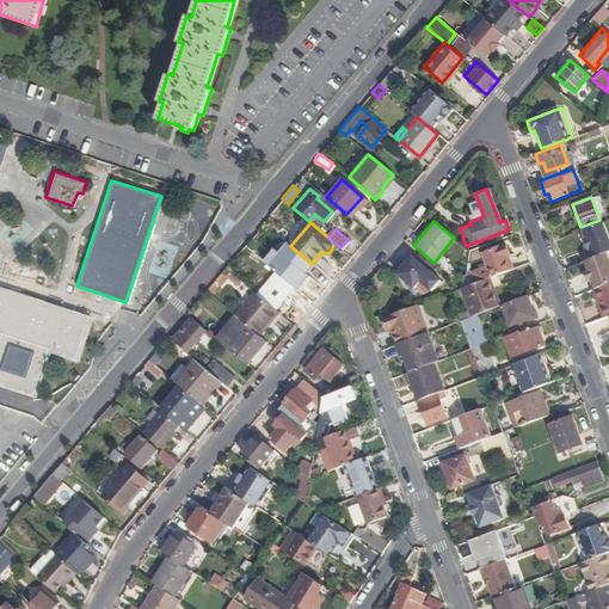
[(585,232),(570,238),(578,259),(594,253),(585,232)]
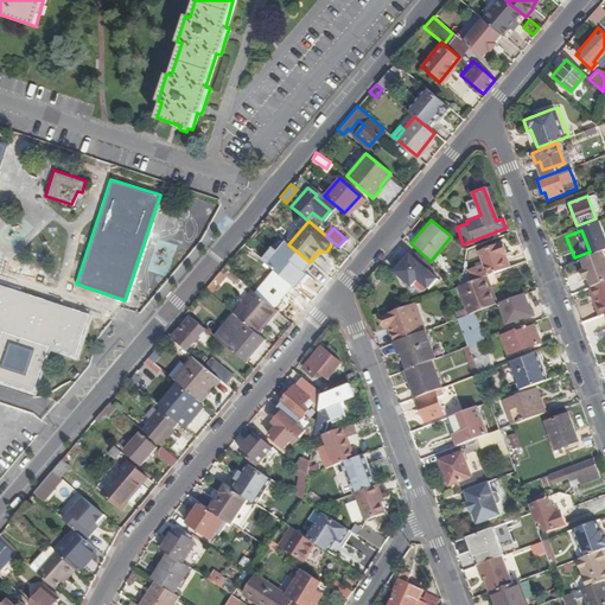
[(478,250),(486,274),(504,267),(500,254),(503,253),(500,243),(478,250)]
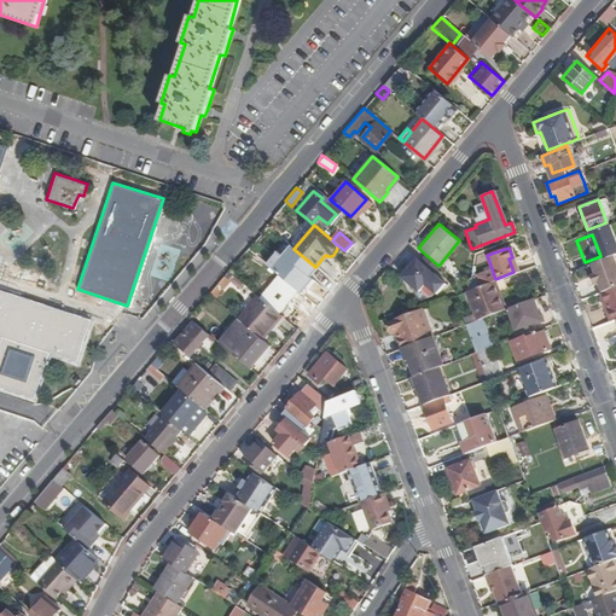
[(598,282),(602,291),(615,285),(615,265),(612,255),(591,262),(594,273),(598,282)]
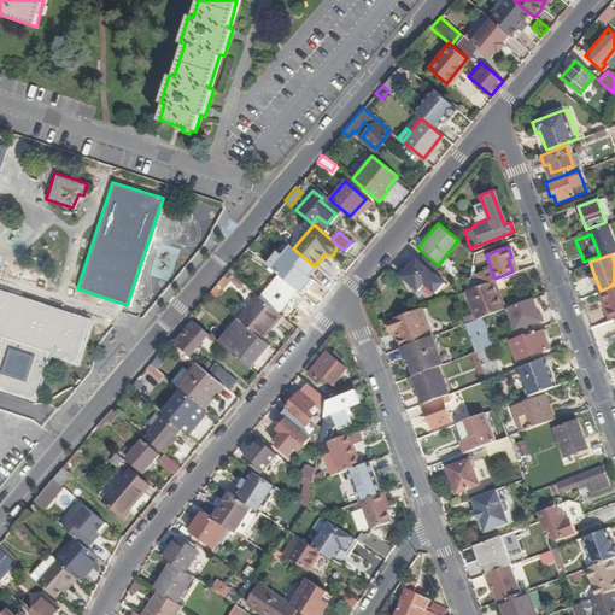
[(399,275),(417,291),(432,271),(415,257),(399,275)]
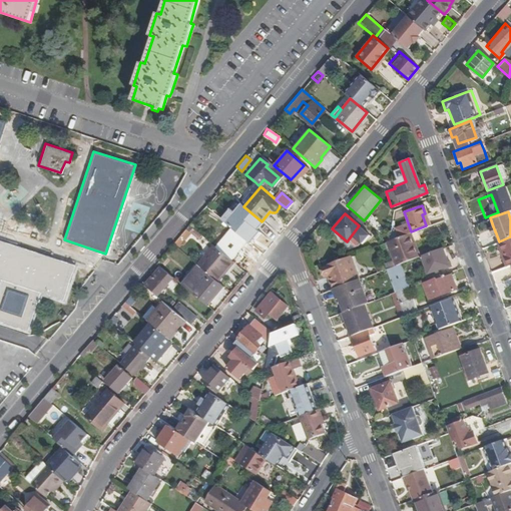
[(479,214),(470,218),(472,224),(481,221),(479,214)]
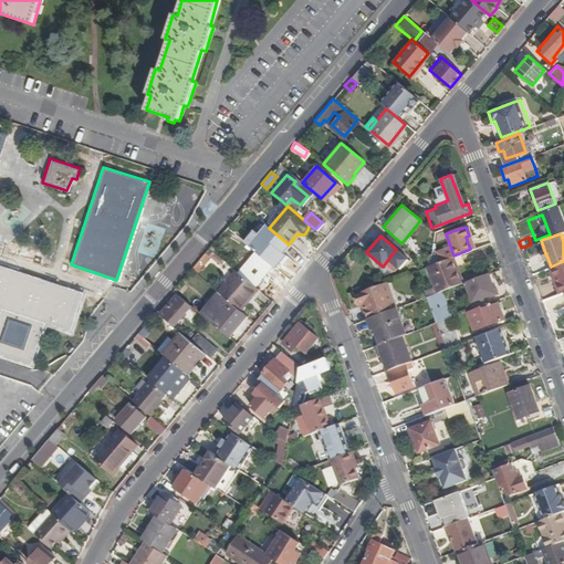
[(259,240),(250,251),(258,258),(252,262),(269,275),(282,260),(259,240)]
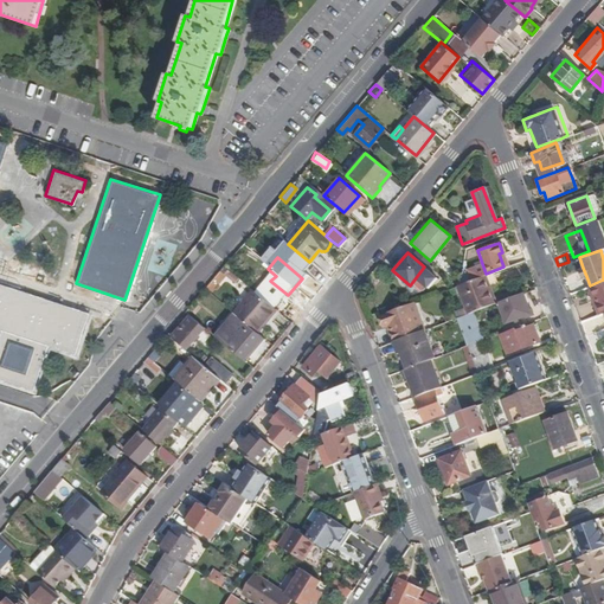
[(328,277),(314,265),(309,272),(322,284),(328,277)]
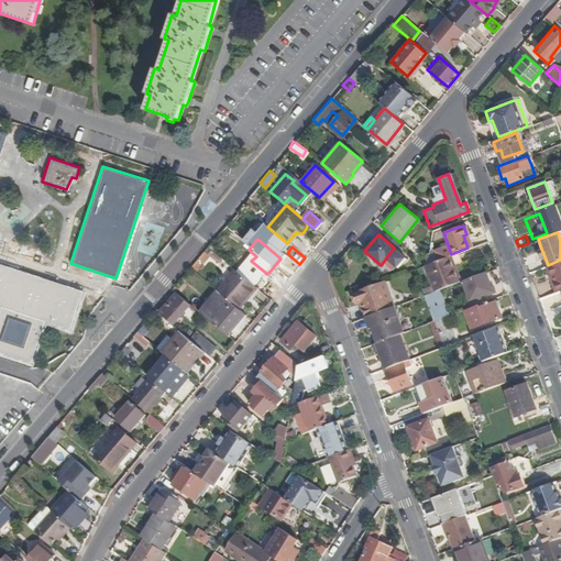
[(414,256),(406,260),(408,266),(417,263),(414,256)]
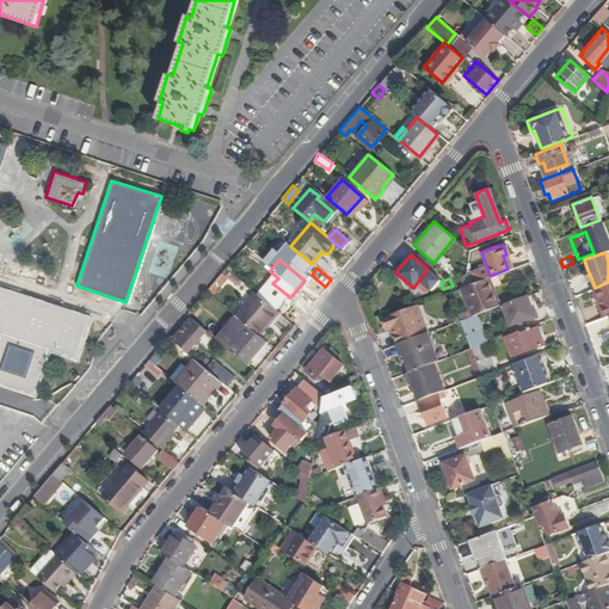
[(462,287),(460,287),(468,308),(490,300),(481,280),(462,287)]
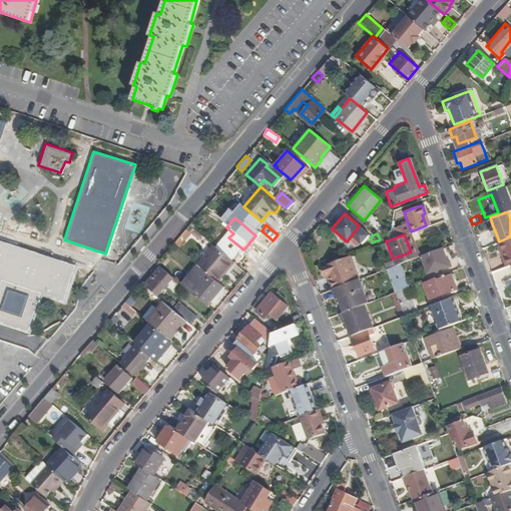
[(510,236),(499,241),(498,241),(506,266),(507,266),(510,264),(510,236)]
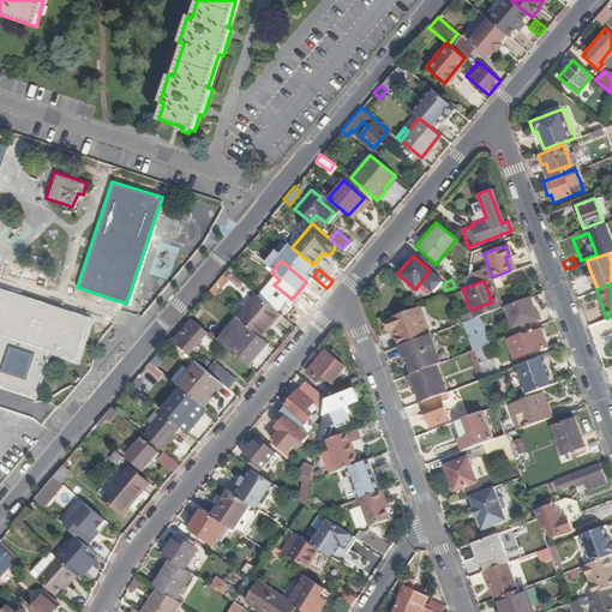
[(89,317),(0,287),(0,334),(0,384),(33,395),(48,349),(75,359),(89,317)]
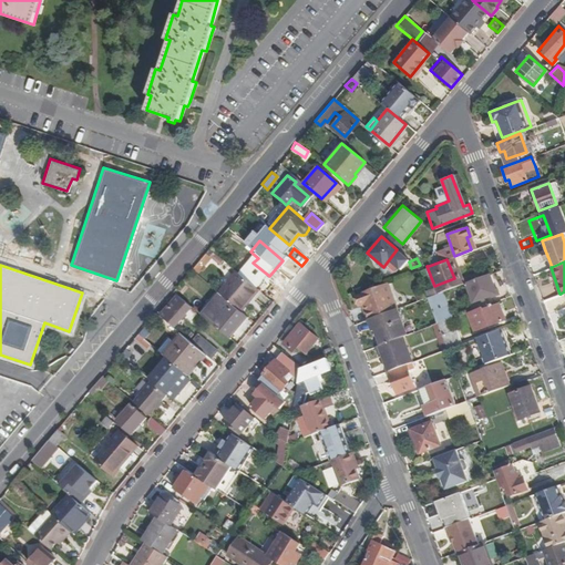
[(217,291),(218,293),(238,310),(256,288),(235,270),(217,291)]
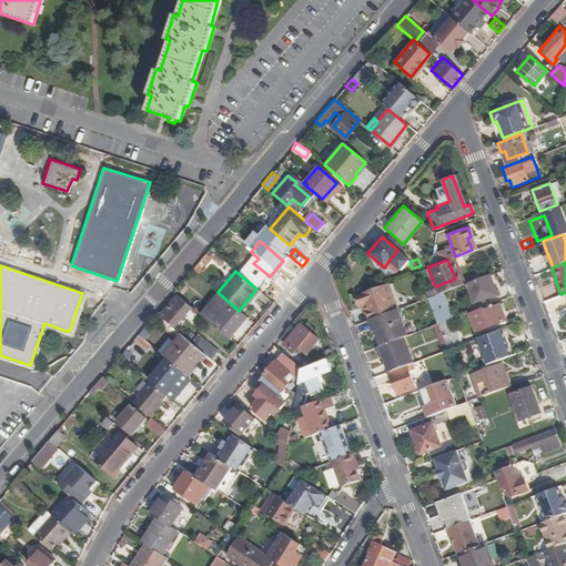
[(489,273),(465,282),(473,302),(497,293),(489,273)]
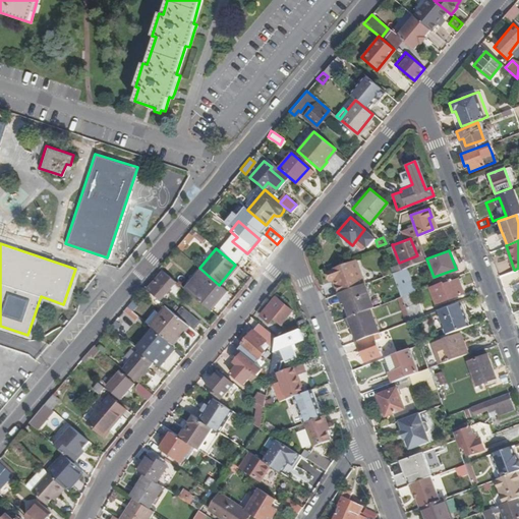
[(344,265),(331,271),(338,288),(345,286),(341,275),(347,273),(344,265)]
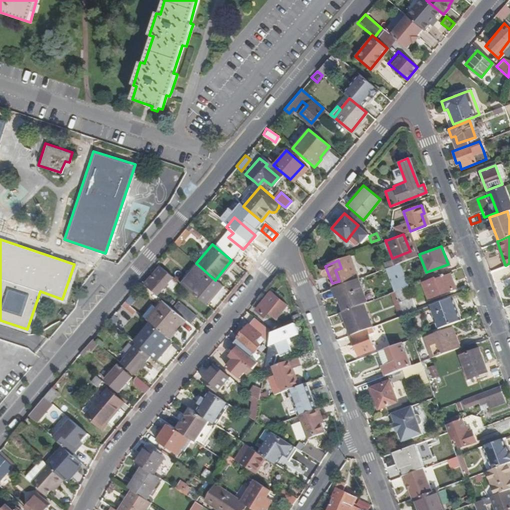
[(385,267),(394,291),(406,286),(397,262),(392,264),(385,267)]
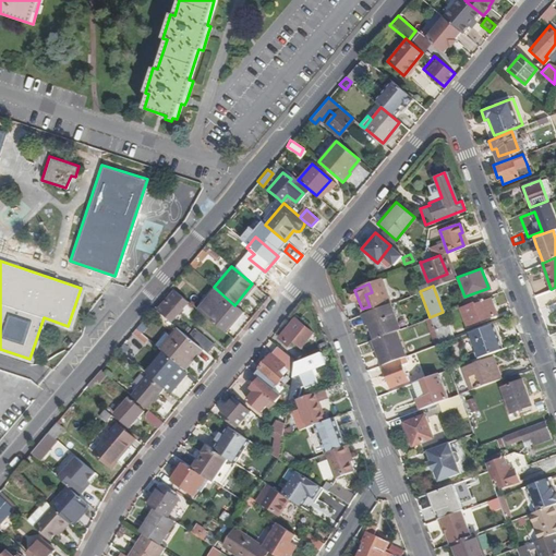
[(234,305),(215,288),(197,310),(224,330),(241,310),(234,305)]
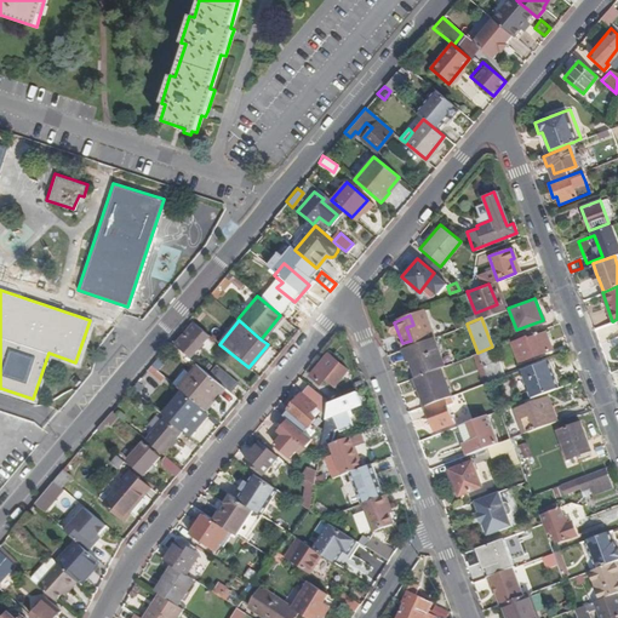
[(189,358),(209,335),(194,322),(173,345),(189,358)]
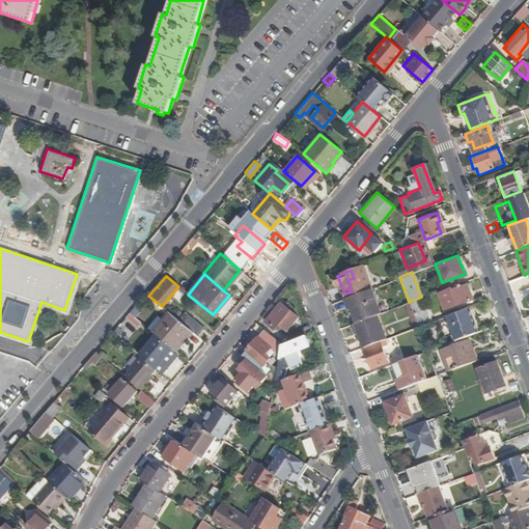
[(449,285),(436,290),(443,309),(471,298),(466,283),(450,288),(449,285)]
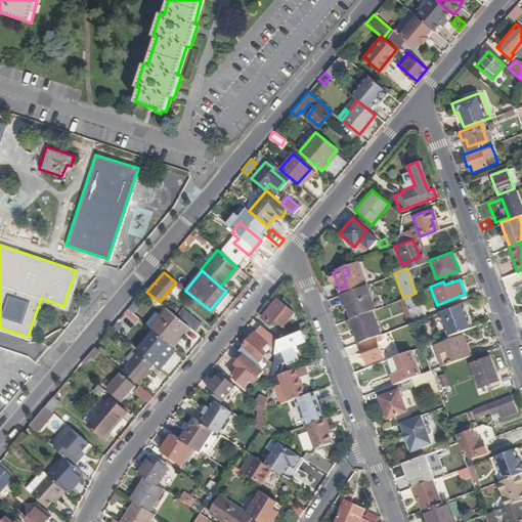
[(375,308),(365,285),(339,294),(342,305),(345,304),(350,317),(372,309),(375,308)]
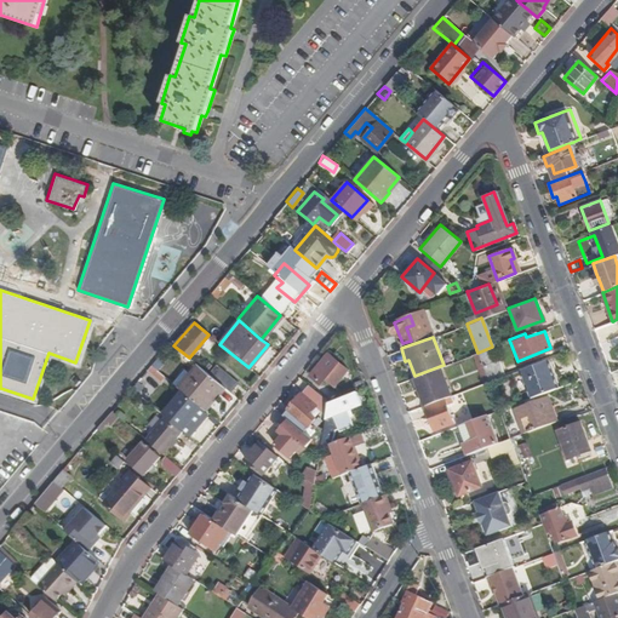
[(324,378),(333,385),(347,370),(326,353),(308,375),(320,383),(324,378)]
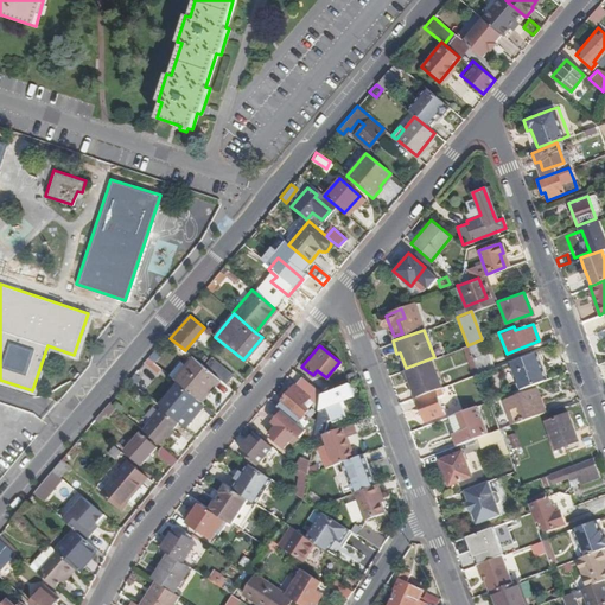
[(477,373),(472,357),(467,345),(462,346),(471,375),(477,373)]
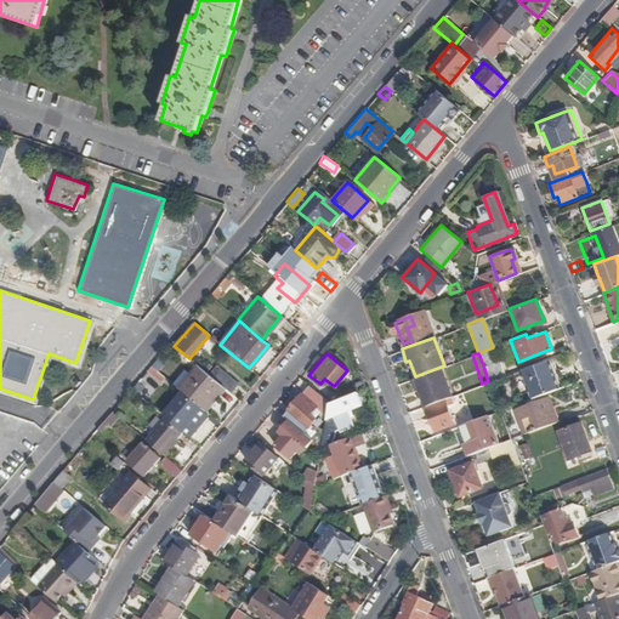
[(499,359),(483,365),(488,381),(505,375),(499,359)]
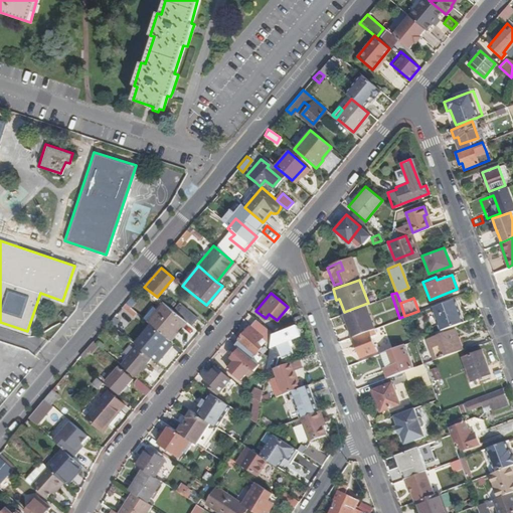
[(440,330),(461,322),(452,298),(432,306),(440,330)]
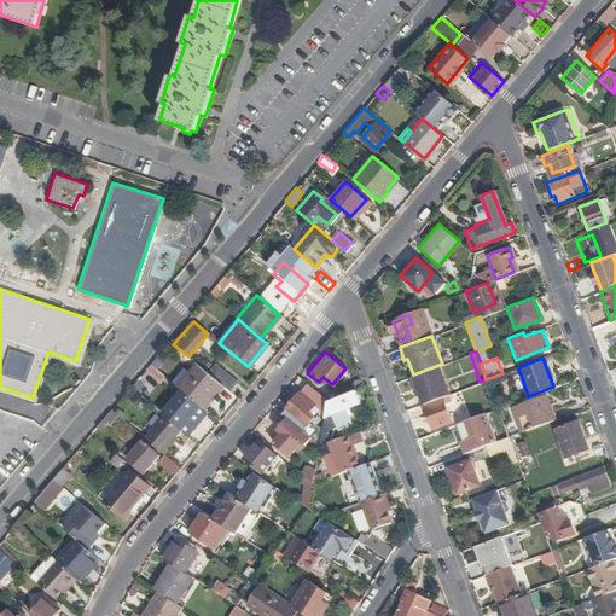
[(150,362),(145,368),(157,379),(162,373),(150,362)]
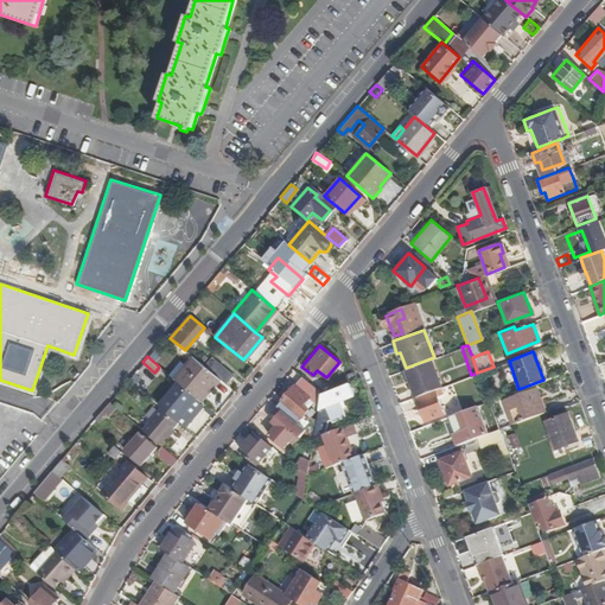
[(183,387),(198,400),(217,377),(203,365),(192,356),(173,379),(183,387)]
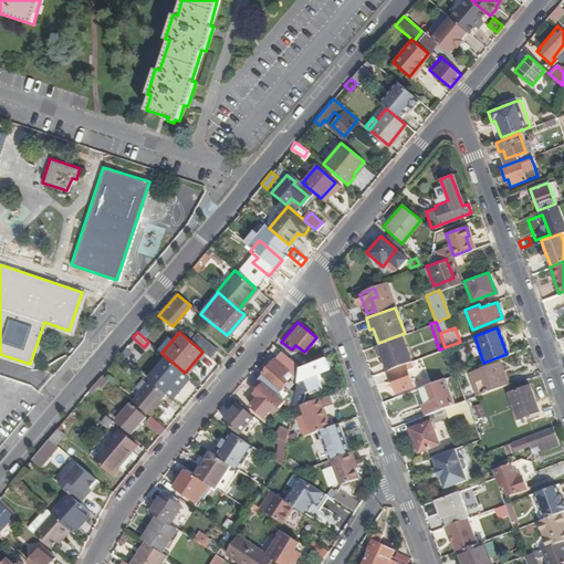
[(189,341),(202,352),(208,356),(216,348),(196,332),(189,341)]
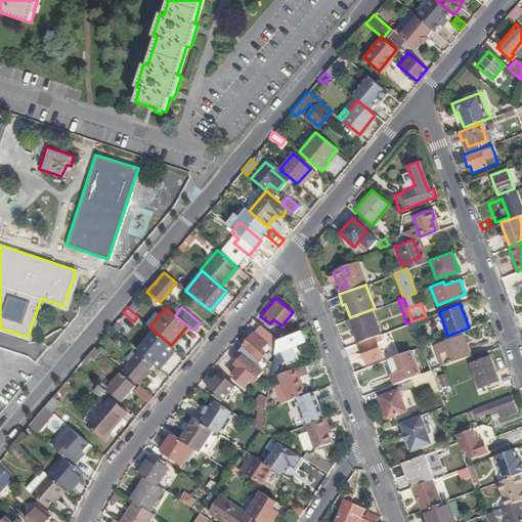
[(372,309),(350,317),(348,317),(357,342),(358,342),(374,336),(380,334),(372,309)]
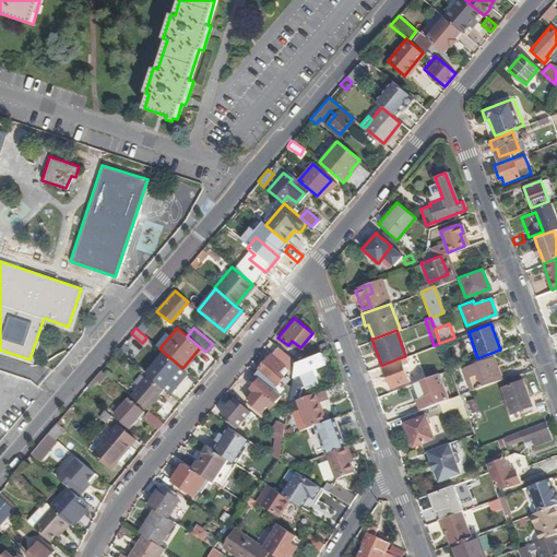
[(284,365),(293,372),(295,363),(295,362),(277,346),(253,374),(259,377),(272,389),(283,376),(279,371),(284,365)]
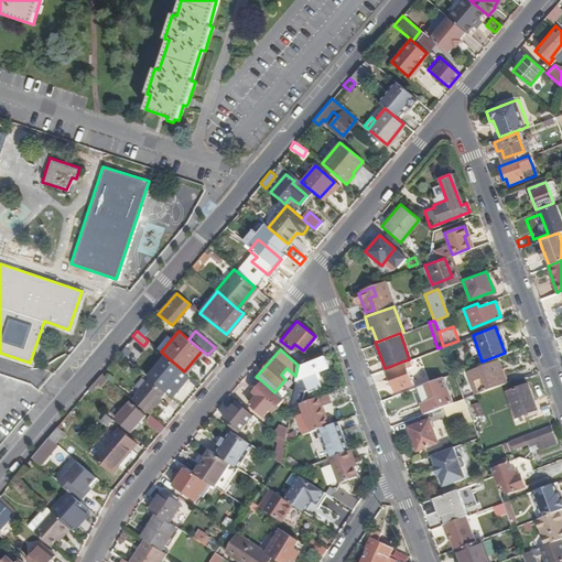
[(298,366),(295,376),(290,406),(299,402),(302,391),(305,390),(306,392),(320,387),(314,374),(327,368),(323,356),(298,366)]
